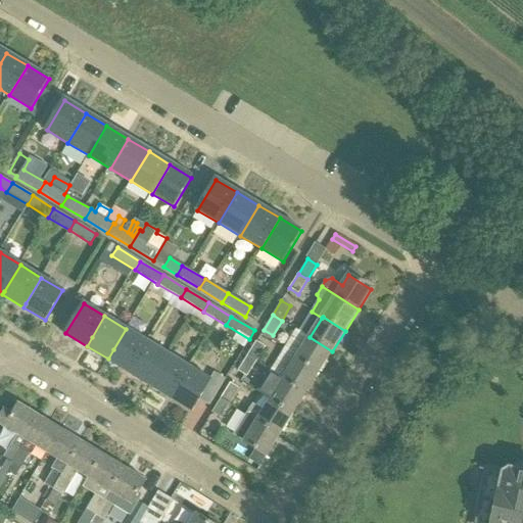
[(134,362),(146,341),(126,329),(113,349),(108,359),(129,371),(134,362)]
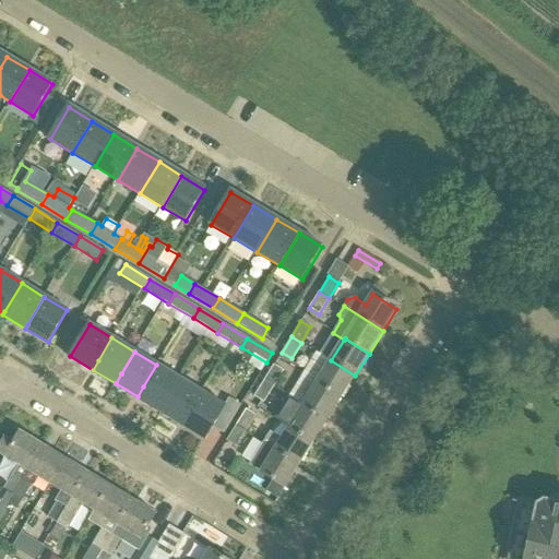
[(342,399),(355,376),(331,360),(317,383),(342,399)]
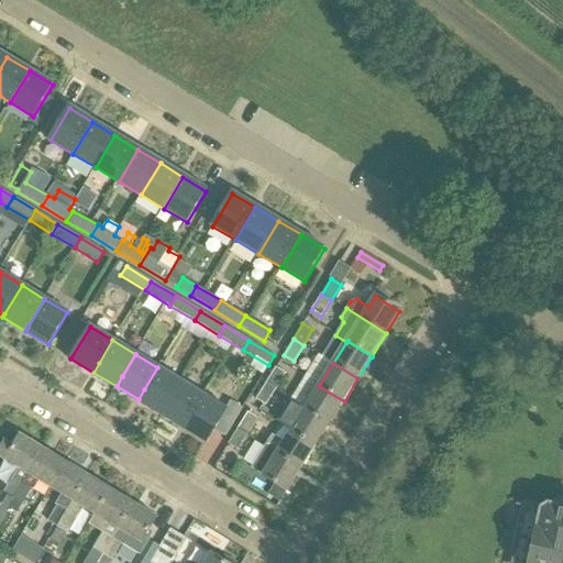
[(167,403),(180,381),(157,367),(144,389),(139,399),(162,414),(167,403)]
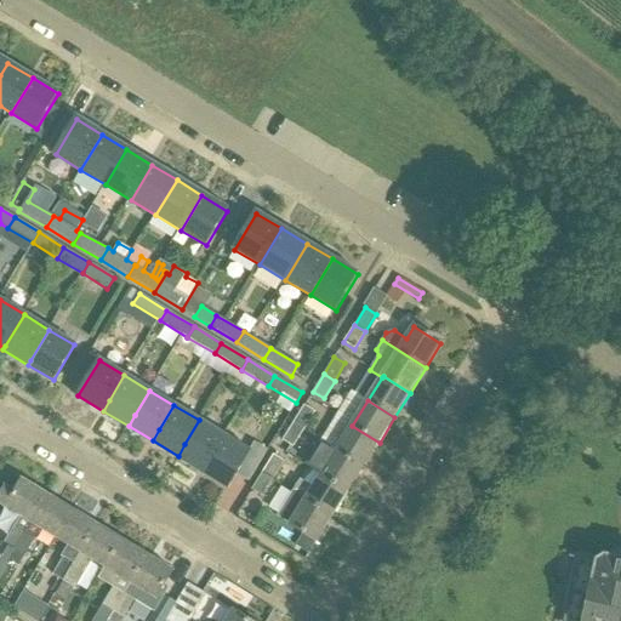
[(292,423),(303,431),(314,412),(303,405),(292,423)]
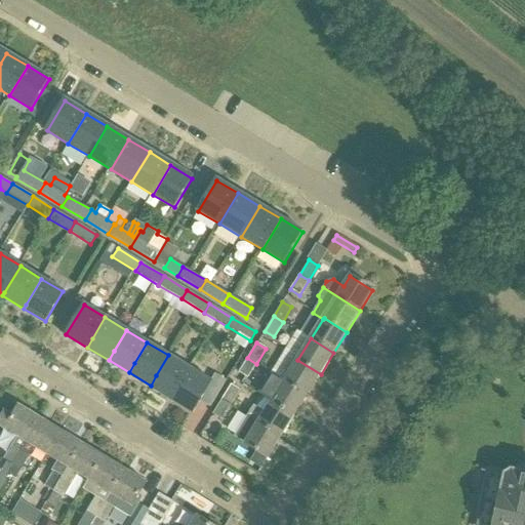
[(177,388),(190,368),(168,355),(156,375),(151,386),(171,398),(177,388)]
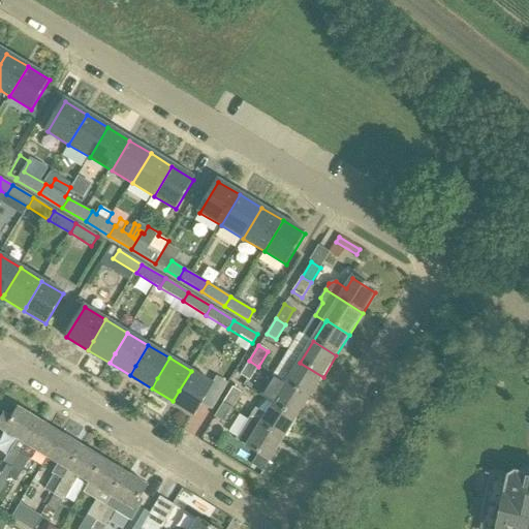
[(249,381),(258,367),(249,361),(240,376),(249,381)]
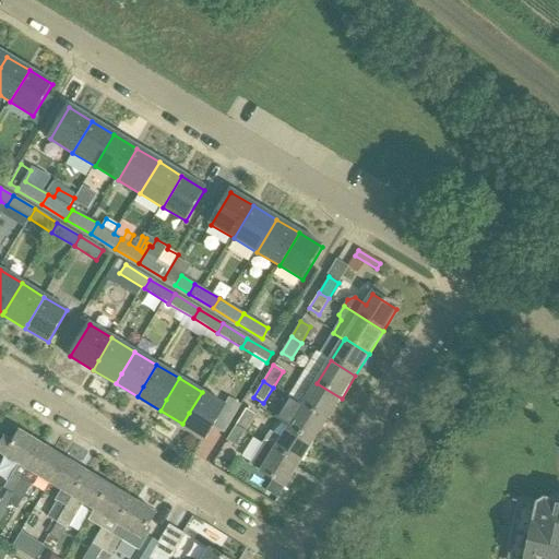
[(328,420),(342,399),(317,383),(304,405),(328,420)]
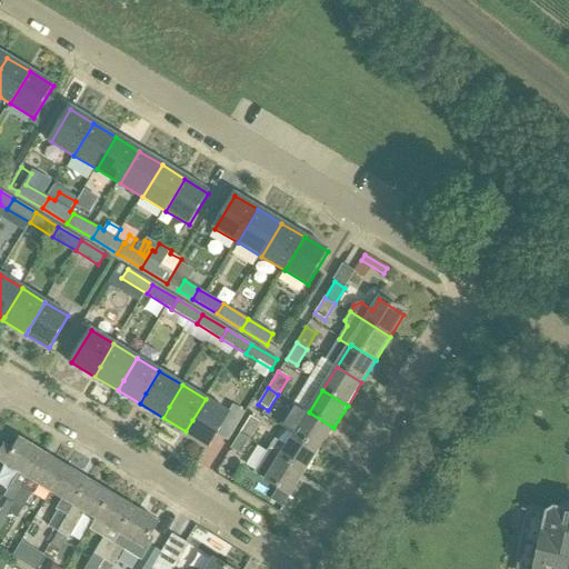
[(192,420),(186,431),(209,446),(216,435),(229,413),(206,399),(192,420)]
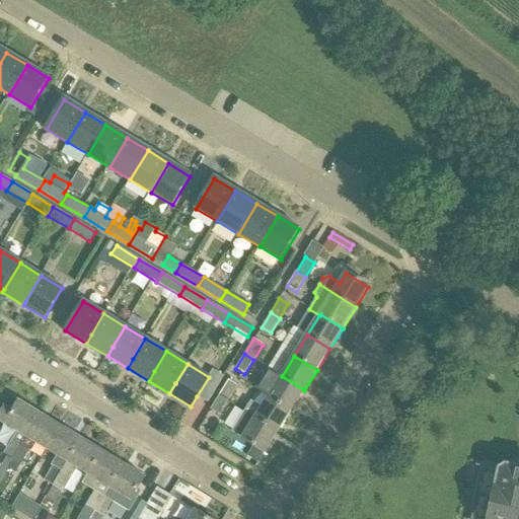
[(209,377),(197,396),(208,402),(224,376),(213,370),(209,377)]
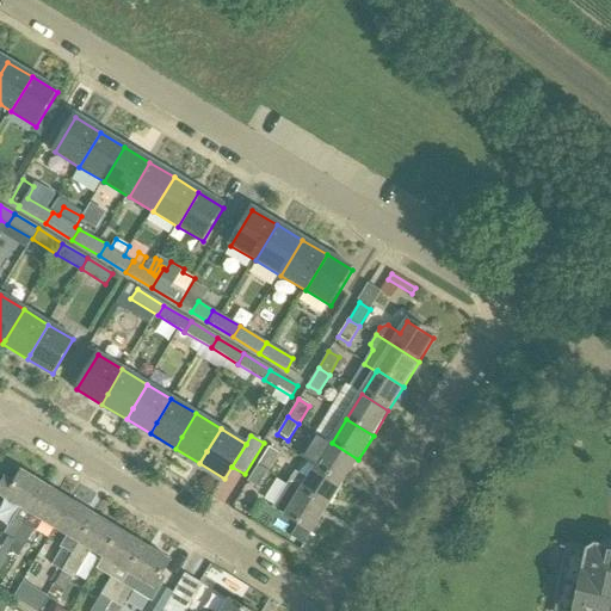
[(343,483),(358,460),(332,443),(325,454),(316,448),(308,462),(343,483)]
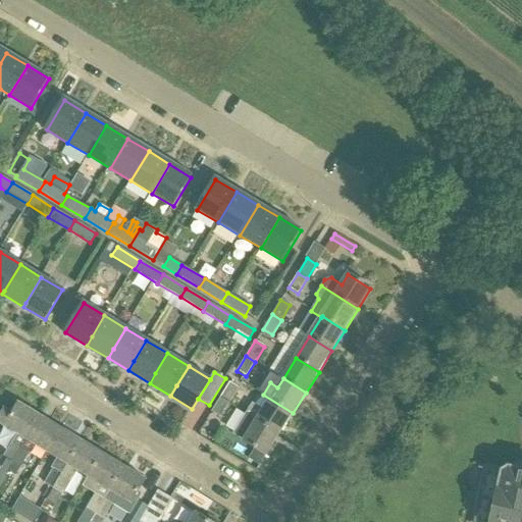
[(220,398),(229,404),(239,388),(229,382),(220,398)]
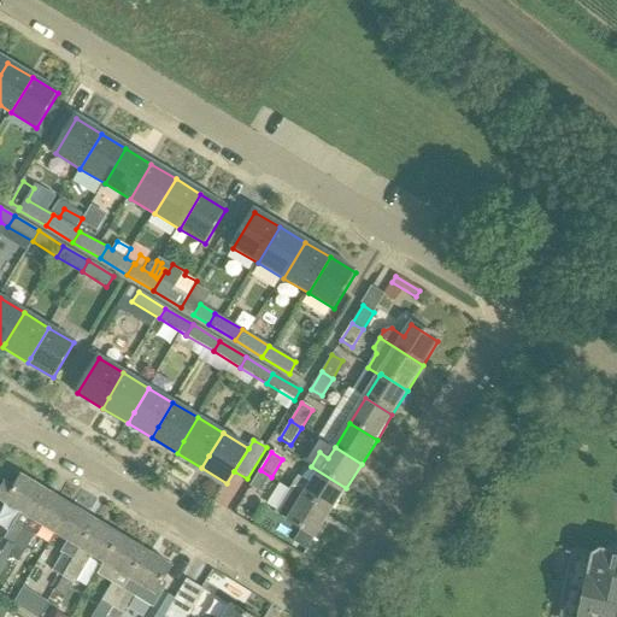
[(331,512),(346,488),(311,466),(319,472),(311,485),(298,476),(289,489),(304,498),(305,495),(331,512)]
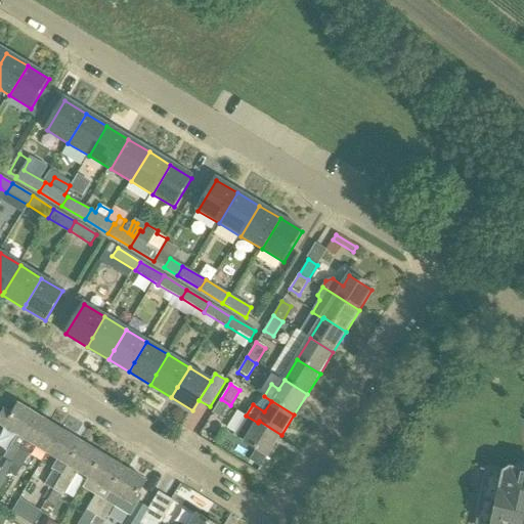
[(221,420),(230,405),(221,399),(212,415),(221,420)]
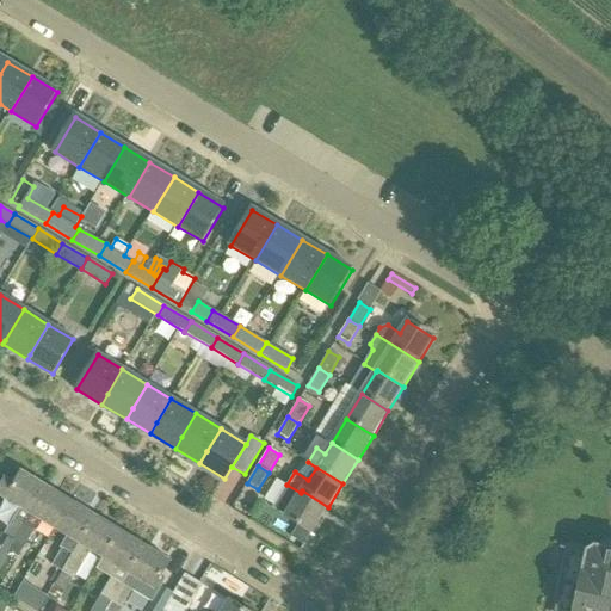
[(14,543),(48,487),(23,473),(17,483),(7,477),(0,488),(0,494),(19,507),(2,537),(14,543)]
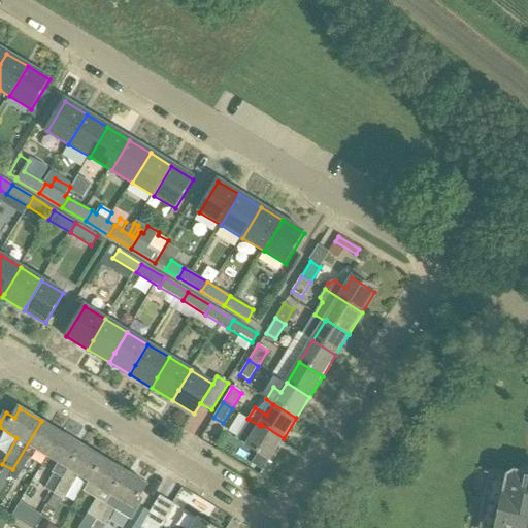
[(270,460),(284,438),(261,424),(260,426),(248,419),(236,439),(248,446),(270,460)]
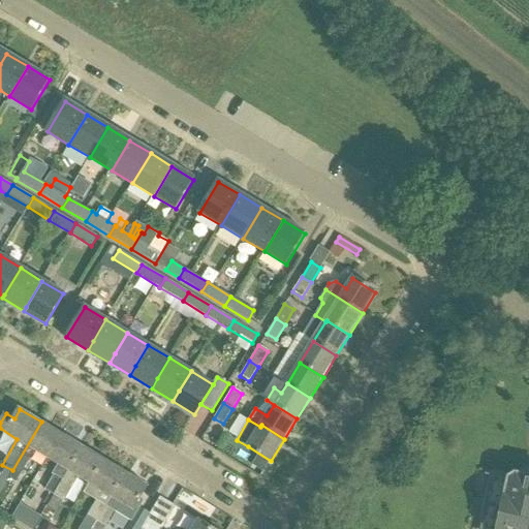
[(49,458),(63,435),(41,422),(12,470),(21,474),(34,449),(49,458)]
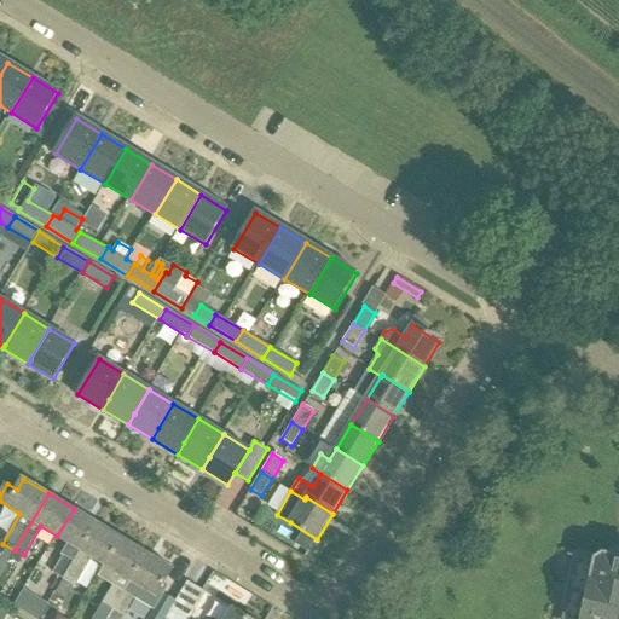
[(64,580),(98,524),(74,509),(57,536),(68,543),(61,555),(63,556),(52,573),(63,579),(64,580)]
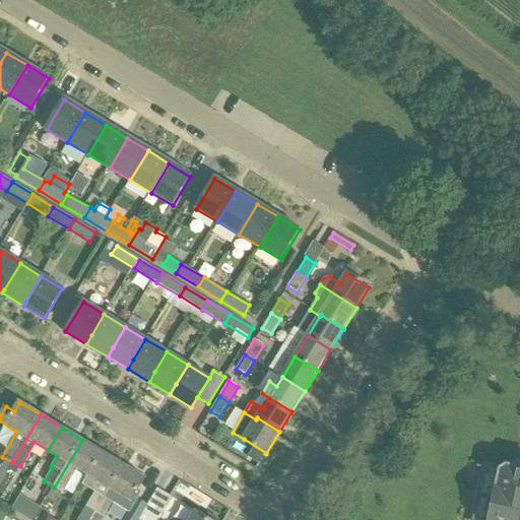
[(88,475),(103,452),(82,440),(54,488),(53,486),(47,498),(55,503),(62,492),(63,493),(78,469),(87,474),(88,475)]
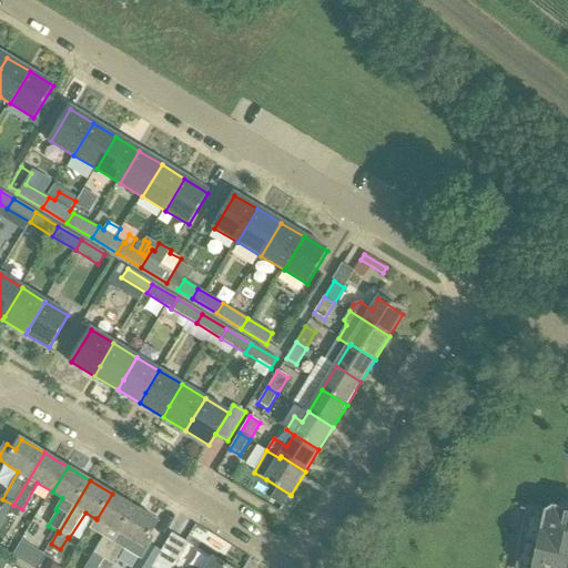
[(104,560),(135,508),(112,494),(97,519),(95,518),(89,529),(102,537),(93,554),(103,559),(104,560)]
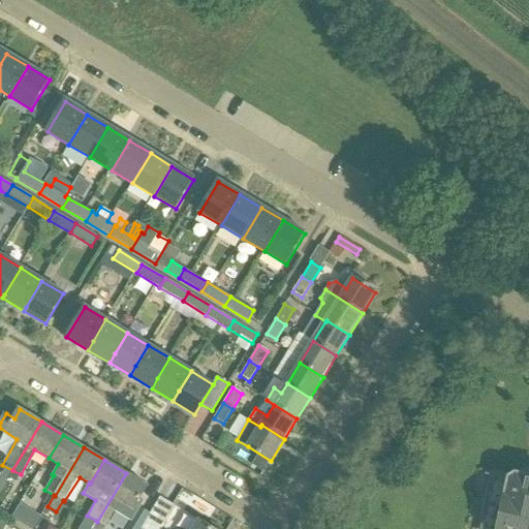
[(148,487),(126,473),(97,522),(96,521),(91,528),(103,528),(114,511),(130,522),(125,528),(141,528),(147,520),(150,514),(139,508),(144,501),(141,499),(148,487)]
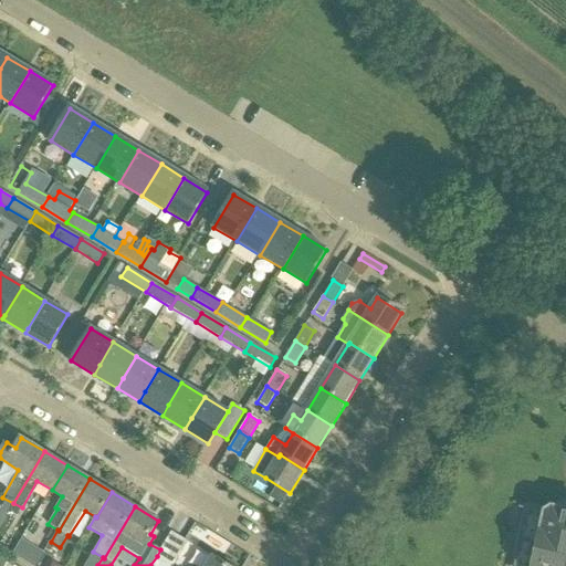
[(565,565),(565,510),(552,507),(545,512),(527,507),(513,565),(565,565)]
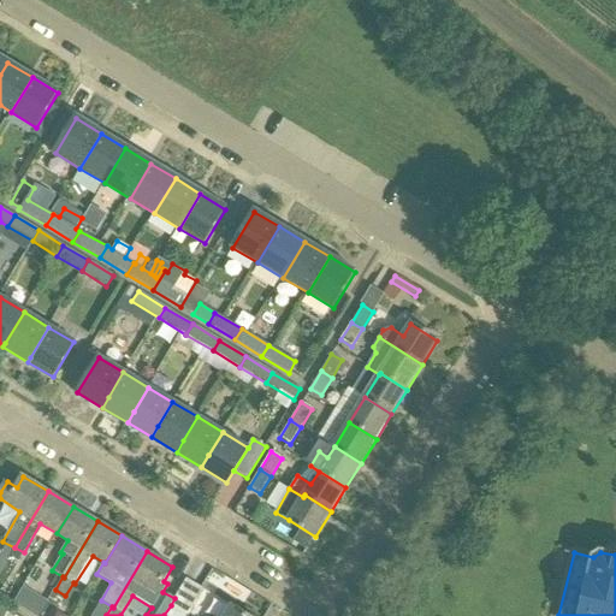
[(185,579),(171,605),(189,615),(205,590),(185,579)]
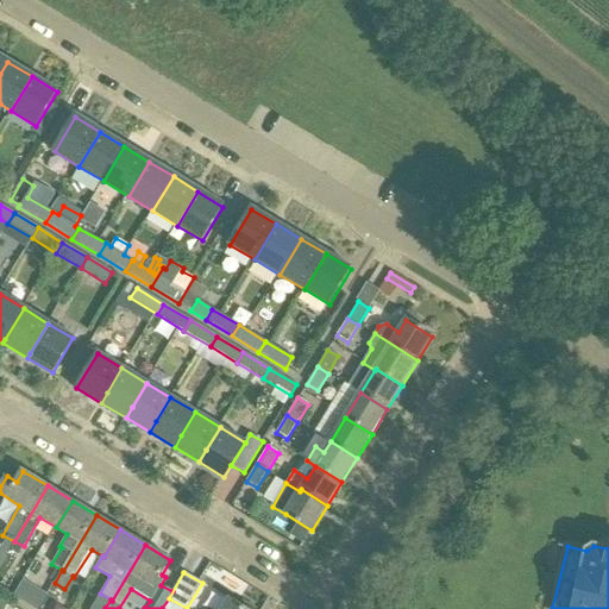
[(187,608),(169,598),(168,600),(165,604),(162,608),(187,608)]
